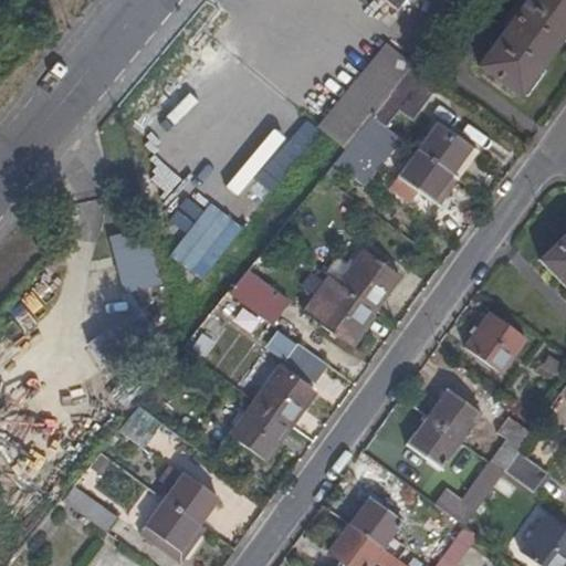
[(370,0),(388,13),(401,0),(370,0)]
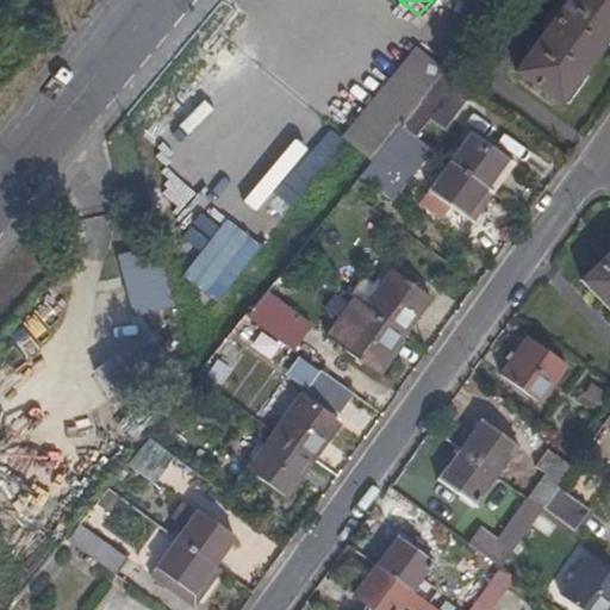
[(609,31),(609,0),(566,0),(517,68),(561,99),(609,31)]
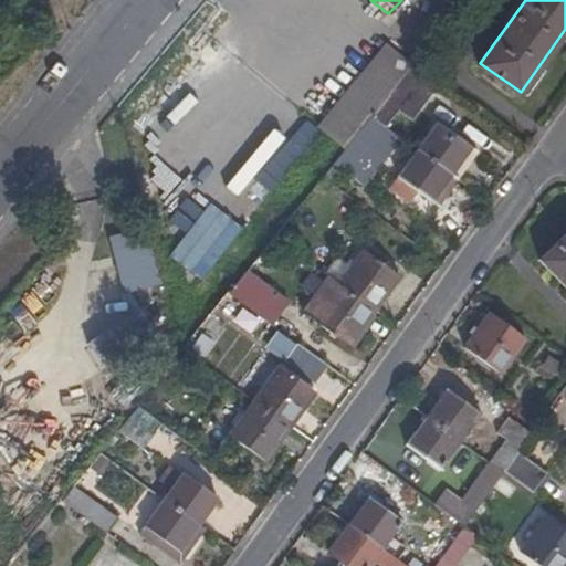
[(411,63),(373,117),(385,126),(397,109),(413,122),(440,84),(411,63)]
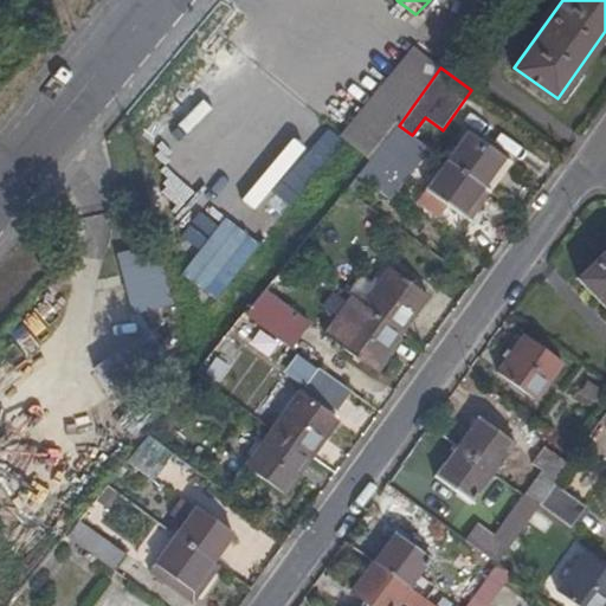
[(412,135),(399,126),(374,160),(372,159),(362,173),(388,189),(398,176),(388,171),(412,135)]
